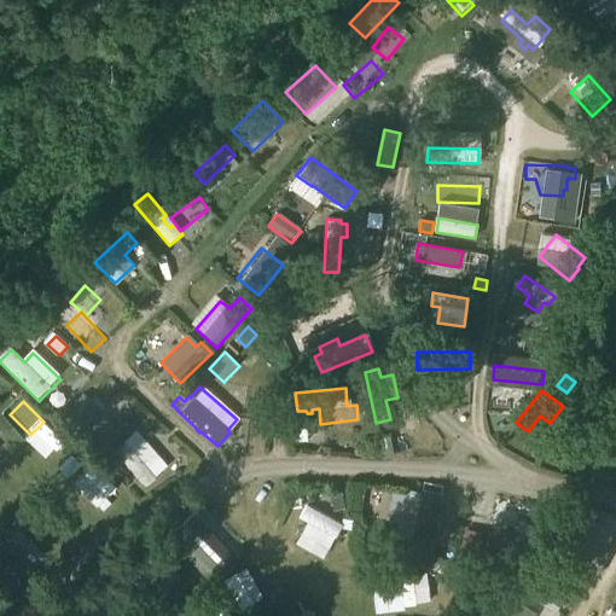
[(103,406),(93,417),(111,431),(121,420),(103,406)]
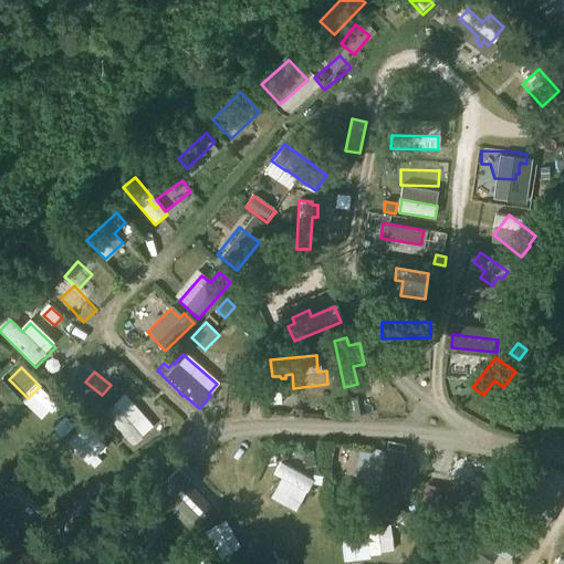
[(87,385),(80,393),(100,414),(107,406),(87,385)]
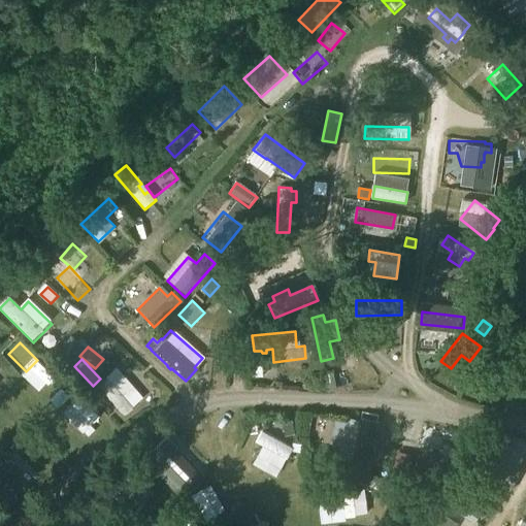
[(252,377),(263,376),(262,360),(250,361),(252,377)]
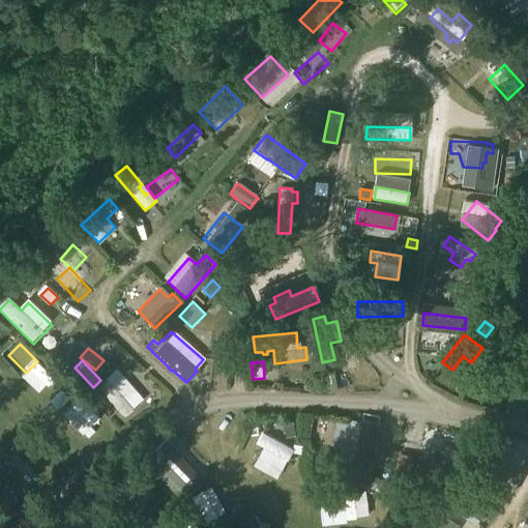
[(112,381),(103,388),(126,418),(146,402),(120,371),(110,379),(112,381)]
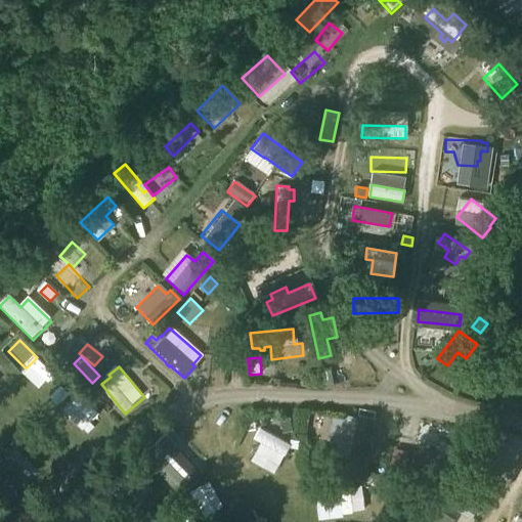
[(335,388),(332,371),(322,372),(325,389),(335,388)]
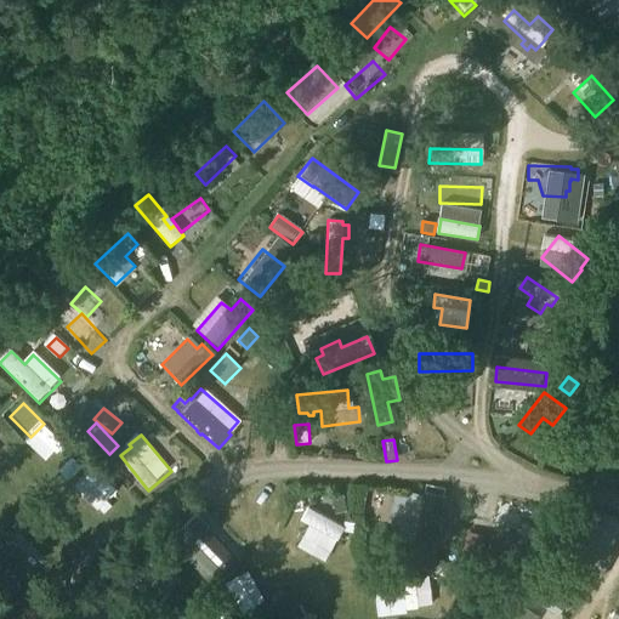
[(73,453),(60,467),(80,488),(94,473),(73,453)]
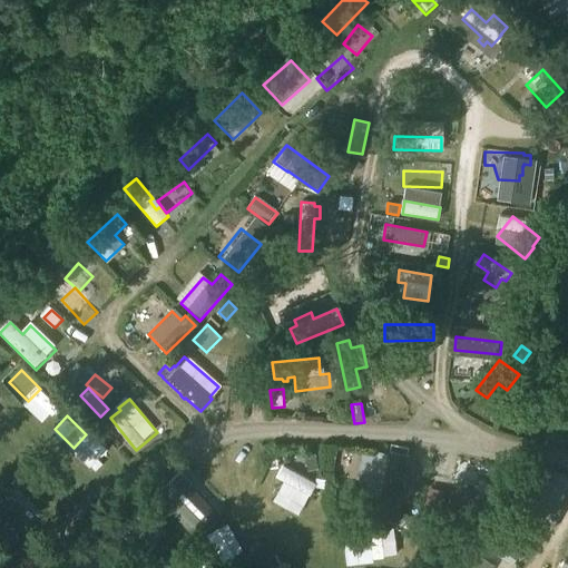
[(81,450),(103,469),(119,451),(99,431),(81,450)]
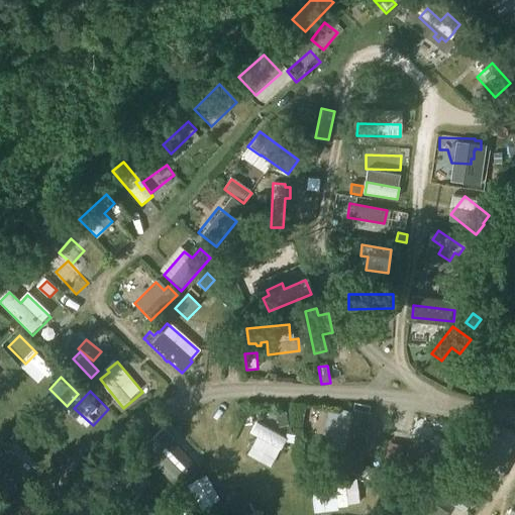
[(336,410),(325,455),(337,458),(338,455),(352,459),(363,416),(336,410)]
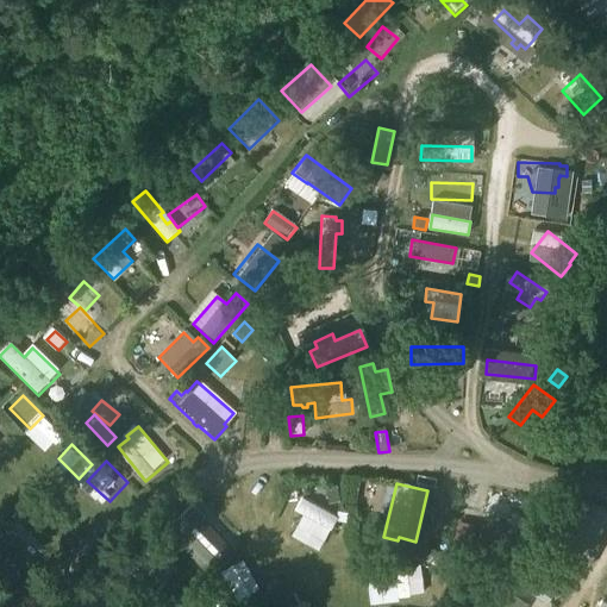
[(337,485),(326,487),(330,502),(340,500),(337,485)]
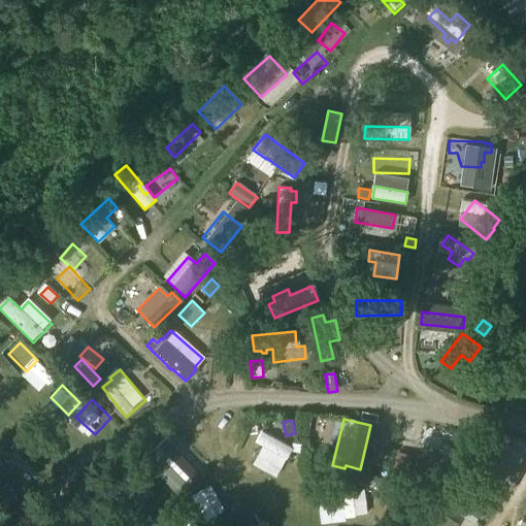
[(264,448),(287,460),(293,450),(261,432),(256,442),(264,448)]
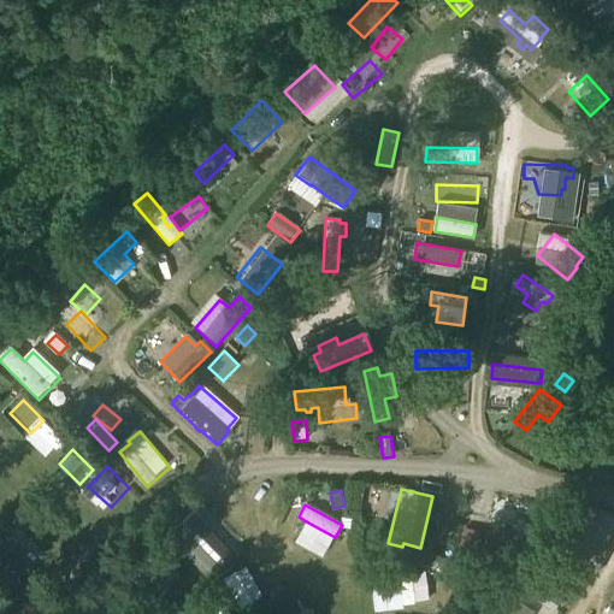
[(508,505),(506,519),(526,523),(529,508),(508,505)]
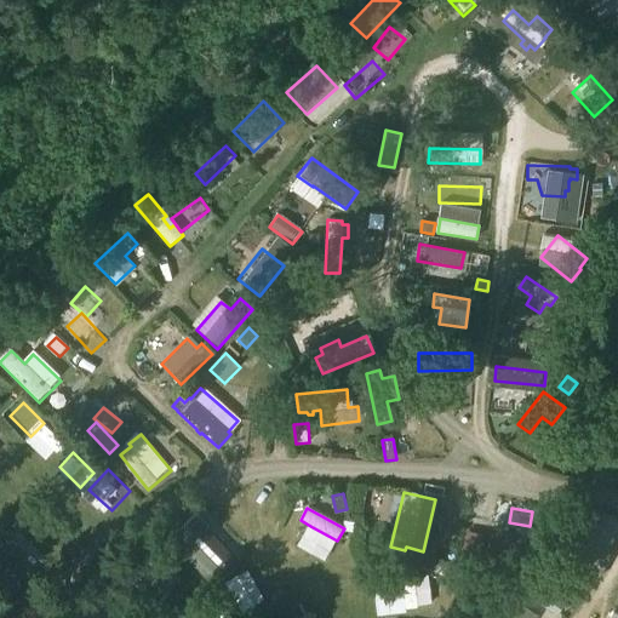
[(448,526),(445,538),(447,539),(445,550),(463,555),(467,544),(479,548),(482,536),(469,532),(471,521),(452,515),(450,526),(448,526)]
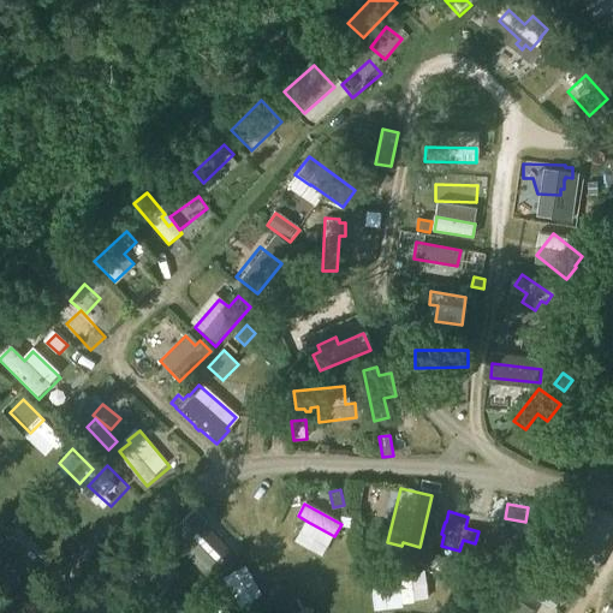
[(486,524),(480,543),(530,558),(536,539),(511,531),(513,524),(493,518),(492,525),(486,524)]
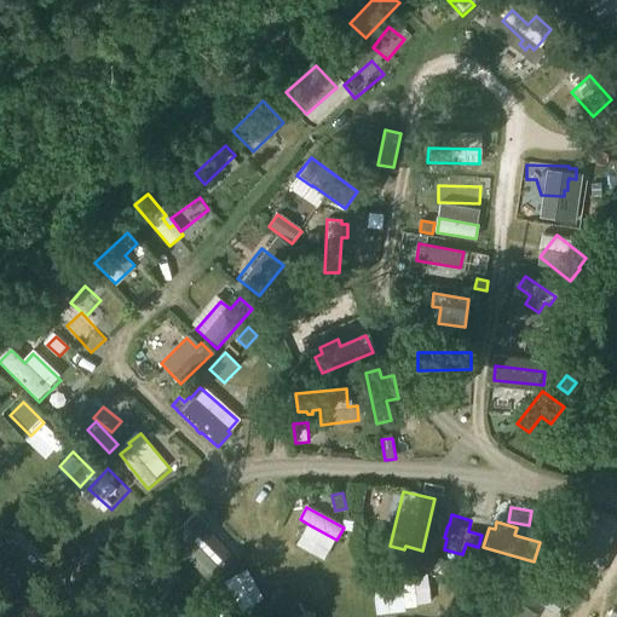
[(561,548),(555,559),(588,576),(594,565),(561,548)]
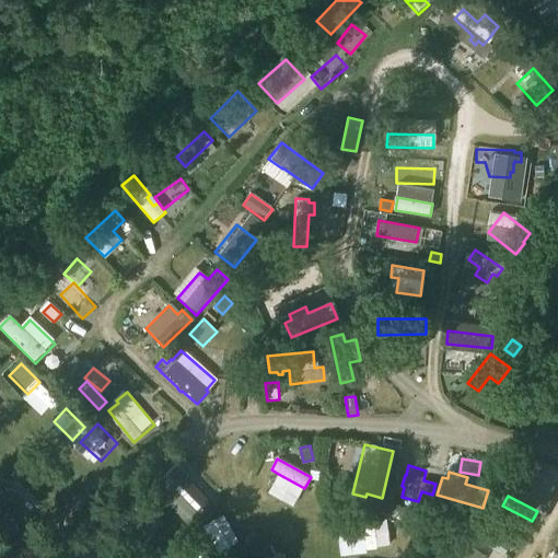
[(3,519),(15,533),(28,521),(16,507),(3,519)]
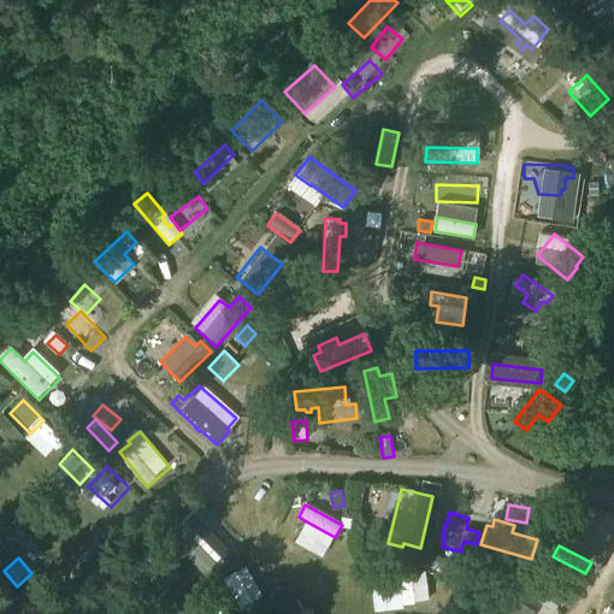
[(171,559),(157,590),(188,604),(202,573),(171,559)]
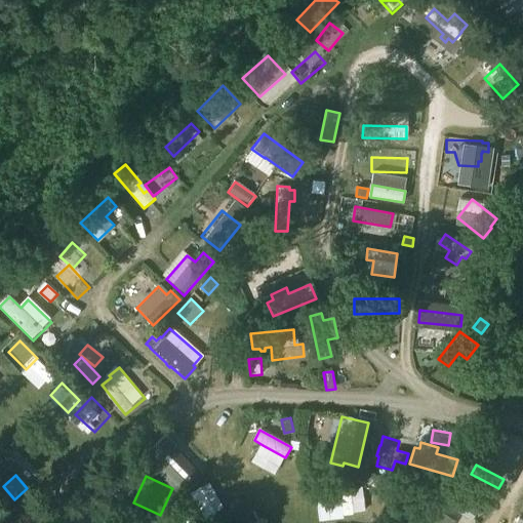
[(445,491),(438,503),(469,522),(476,511),(465,503),(470,495),(451,483),(446,491),(445,491)]
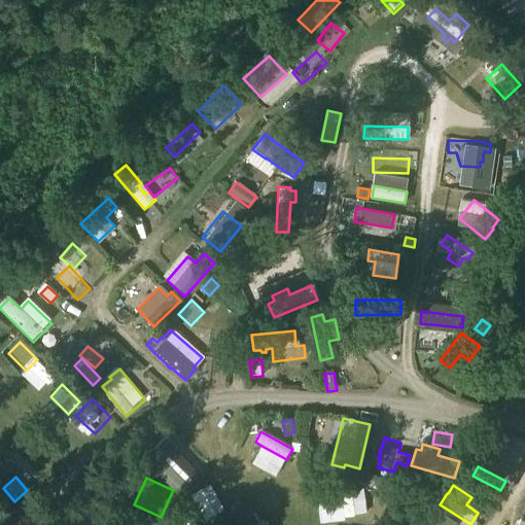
[(206,489),(197,495),(212,522),(221,516),(220,515),(228,511),(213,486),(206,490),(206,489)]
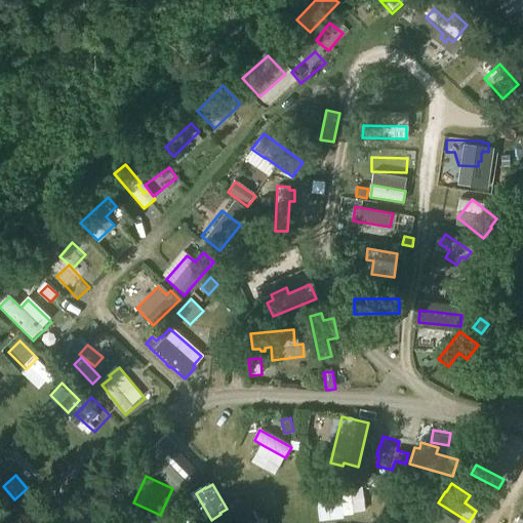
[(354,514),(351,490),(340,491),(339,487),(327,489),(331,520),(354,517),(354,514)]
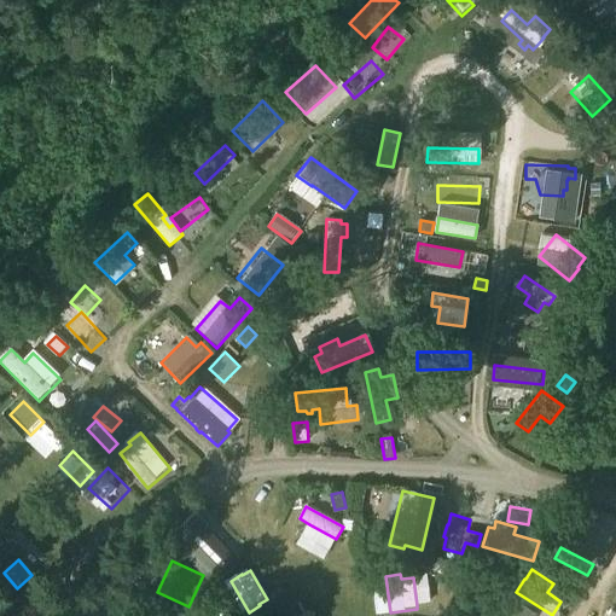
[(483,597),(475,610),(483,615),(510,615),(506,612),(511,604),(492,591),(486,599),(483,597)]
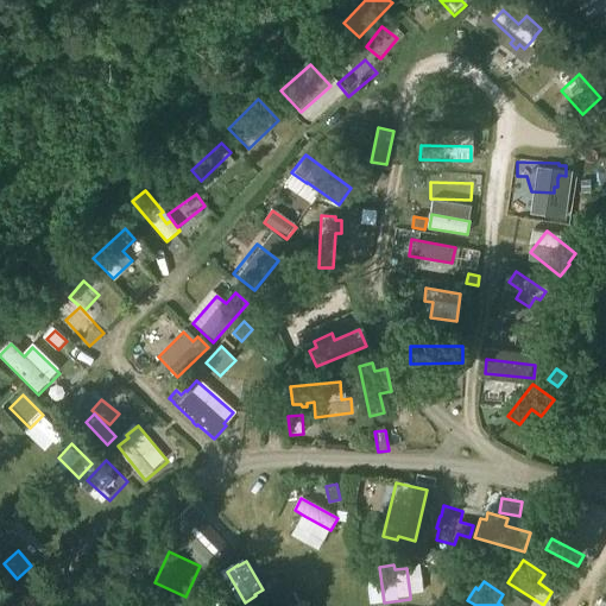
[(208,594),(201,598),(204,605),(212,600),(215,605),(232,605),(220,585),(207,592),(208,594)]
